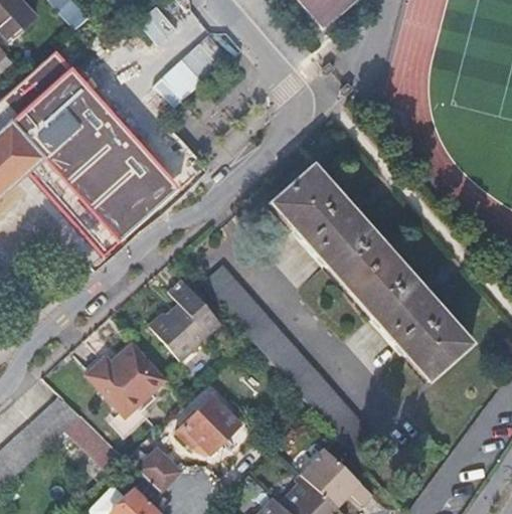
[(35,15),(20,0),(0,0),(0,30),(7,39),(35,15)]
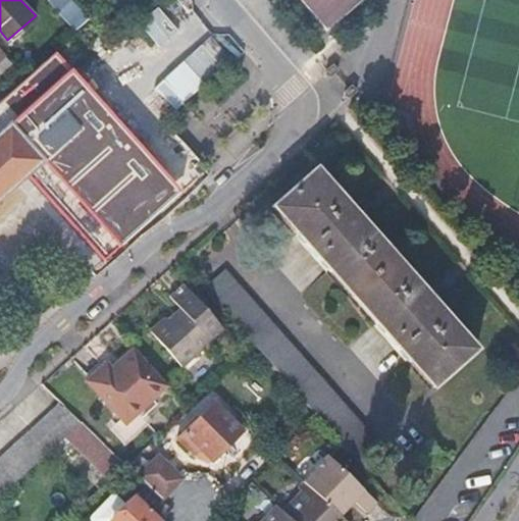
[(89,15),(75,0),(51,0),(74,27),(89,15)]
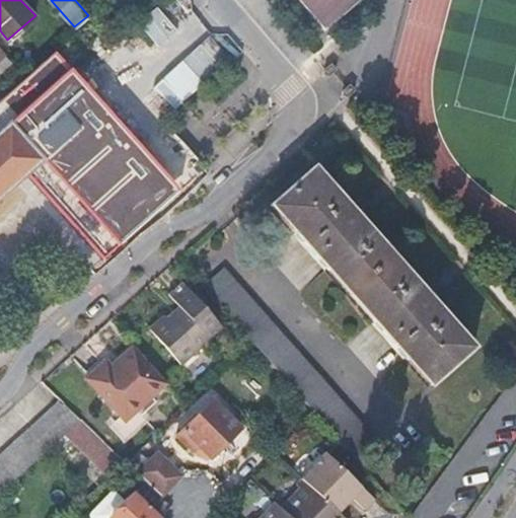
[(295,0),(319,26),(351,0),(295,0)]
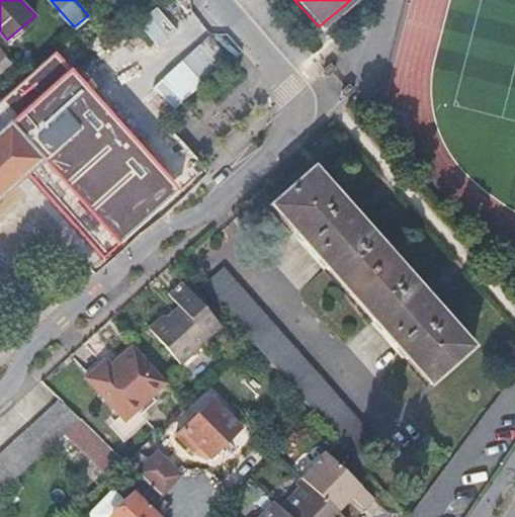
[(0,68),(10,59),(4,52),(0,56),(0,68)]
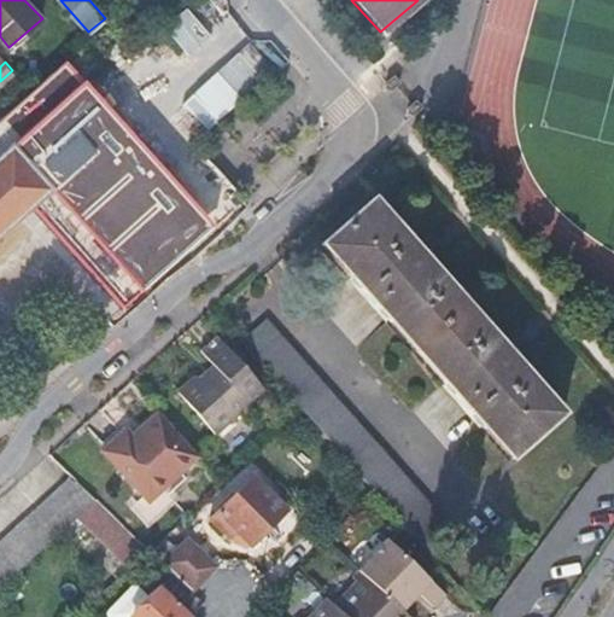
[(6,137),(12,145),(51,187),(77,217),(128,172),(56,94),(6,137)]
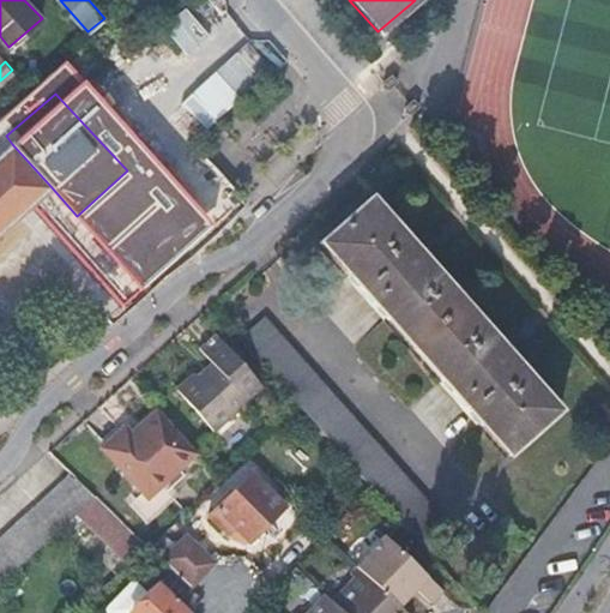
[(0,230),(50,186),(12,144),(0,154),(0,230)]
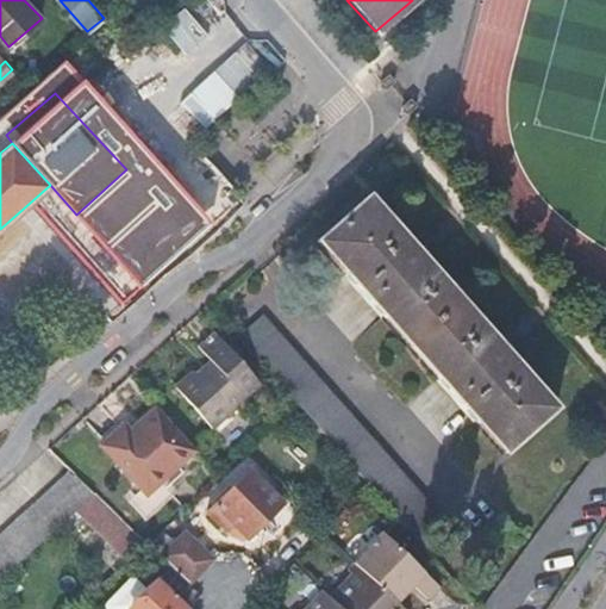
[(373,194),(320,240),(511,451),(562,404),(373,194)]
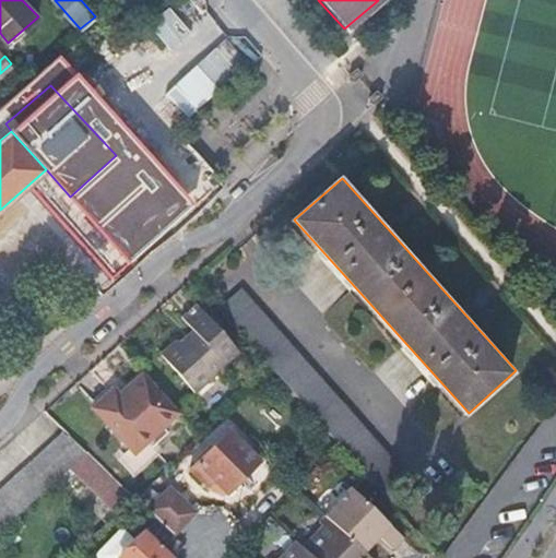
[(339,439),(389,494),(413,472),(294,342),(244,286),(221,307),(273,365),(332,431),(339,439)]
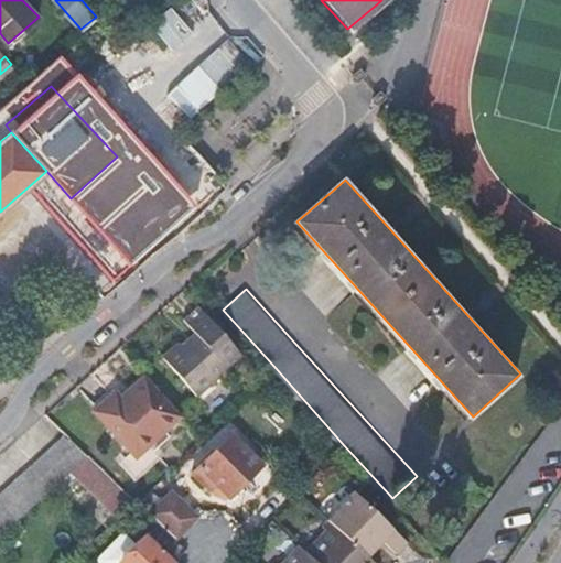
[(175,344),(163,356),(198,393),(241,354),(207,315),(193,328),(197,334),(187,343),(175,344)]
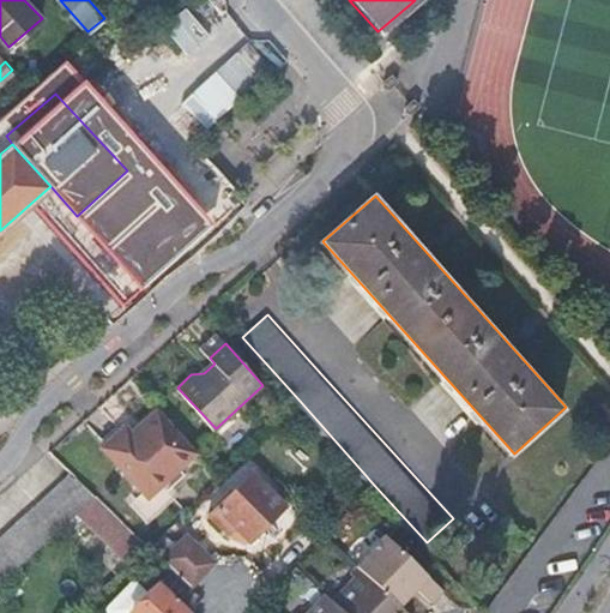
[(198,448),(157,403),(132,428),(125,421),(102,442),(150,494),(198,448)]
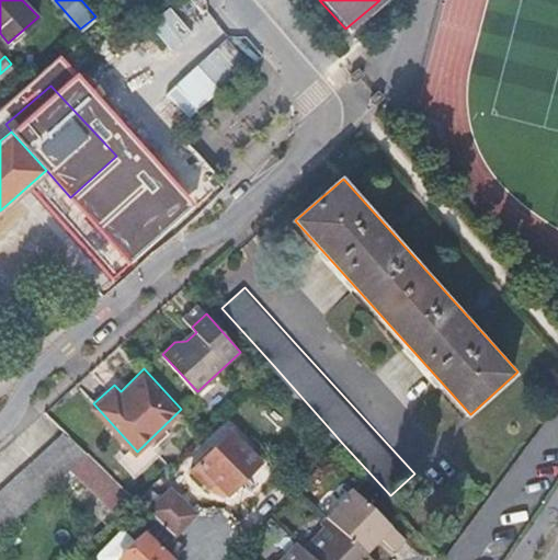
[(91,452),(68,429),(0,489),(0,533),(71,469),(91,452)]
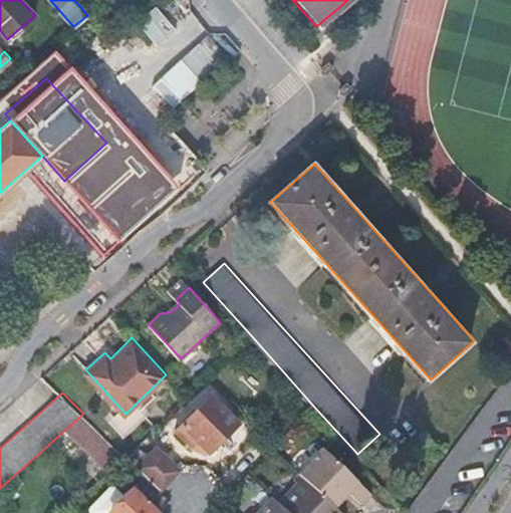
[(239,422),(211,394),(175,431),(191,447),(197,441),(209,453),(210,452),(239,422)]
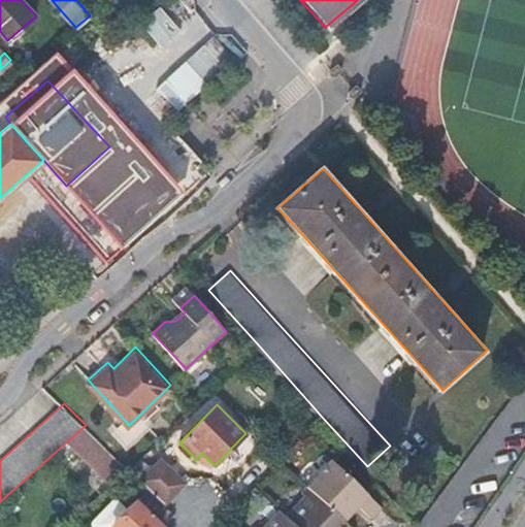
[(105,445),(86,425),(67,441),(88,462),(105,445)]
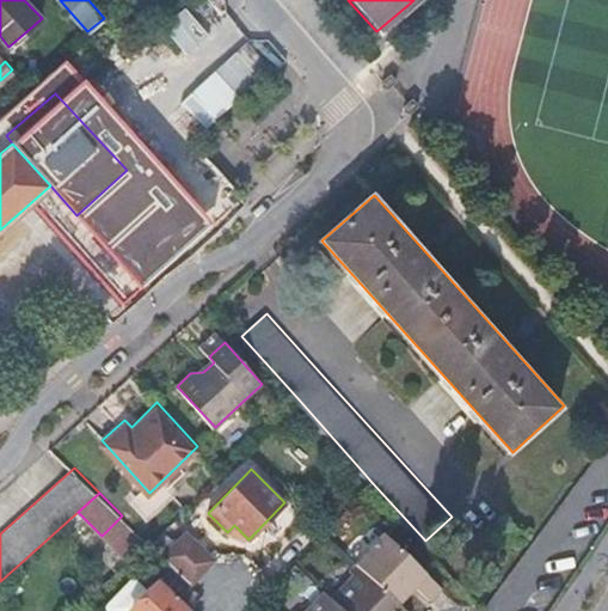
[(149,541),(130,523),(109,542),(127,561),(137,551),(149,541)]
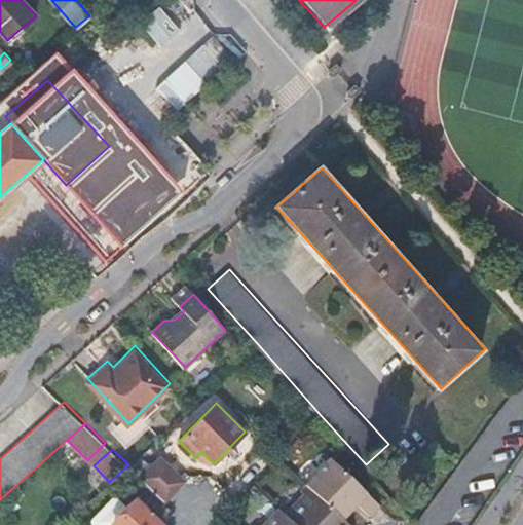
[(311,474),(312,476),(338,503),(357,486),(360,488),(366,482),(336,449),(325,459),(323,456),(316,462),(321,465),(311,474)]
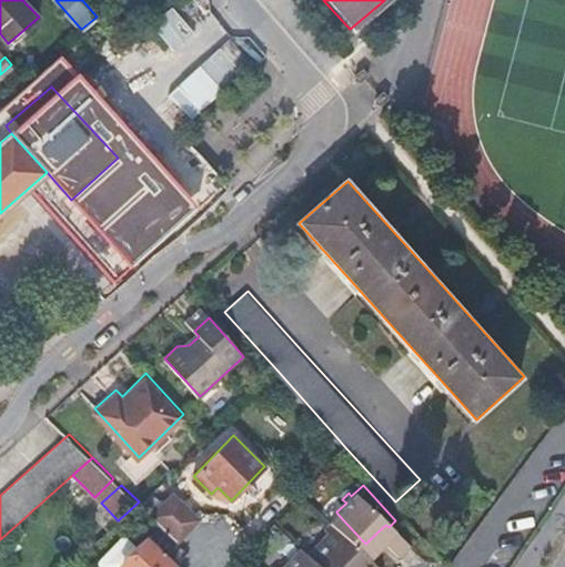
[(161,524),(180,542),(203,517),(175,490),(152,515),(161,524)]
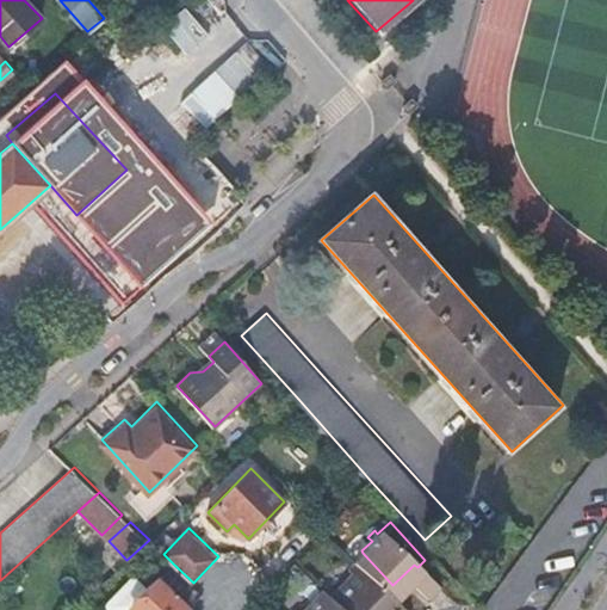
[(203,592),(197,586),(193,583),(173,564),(163,554),(153,543),(149,540),(137,550),(161,574),(148,589),(130,608),(132,609),(186,609),(189,608),(203,592)]
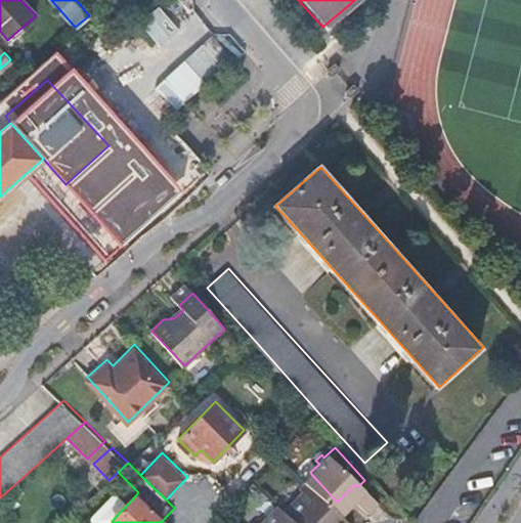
[(284,497),(289,503),(307,522),(318,522),(317,522),(338,503),(337,502),(311,474),(303,483),(299,479),(293,486),(294,487),(284,497)]
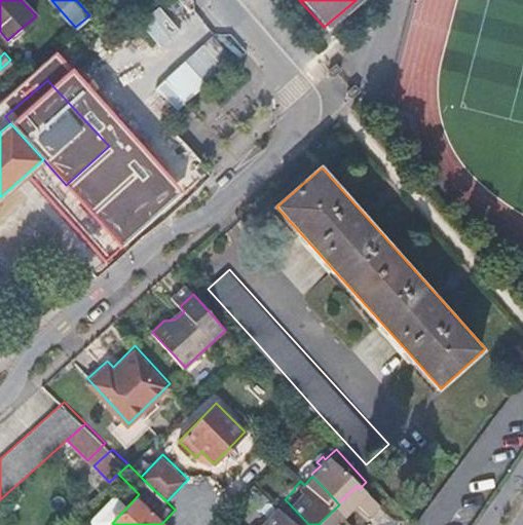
[(114,524),(112,523),(127,507),(116,495),(92,521),(91,524),(114,524)]
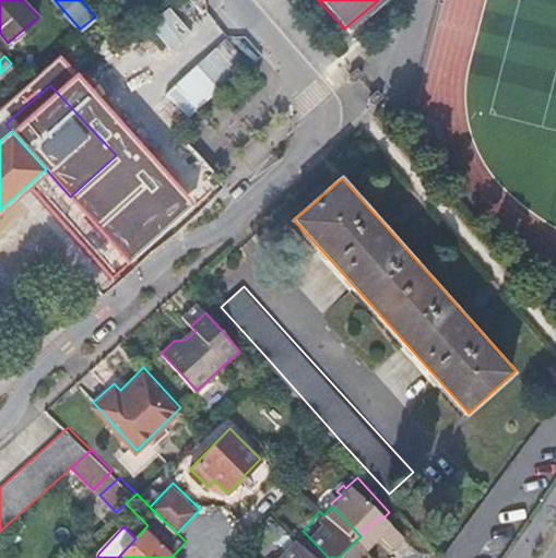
[(293,551),(285,557),(328,557),(308,536),(299,544),(297,542),(290,548),(293,551)]
